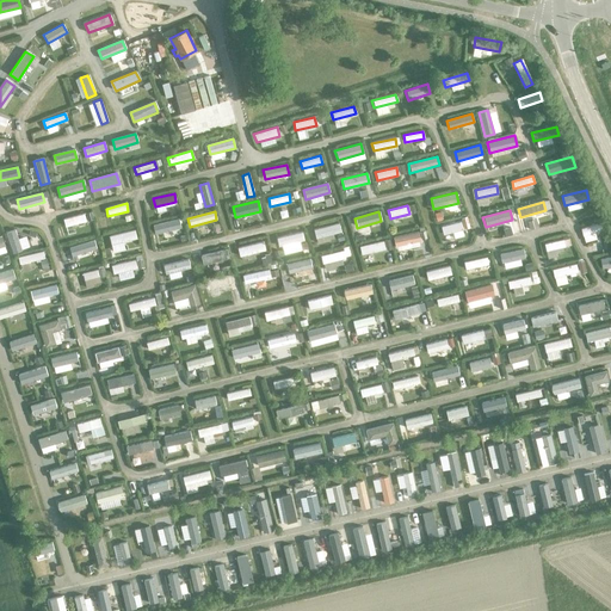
[(85,222),(82,214),(62,220),(65,228),(85,222)]
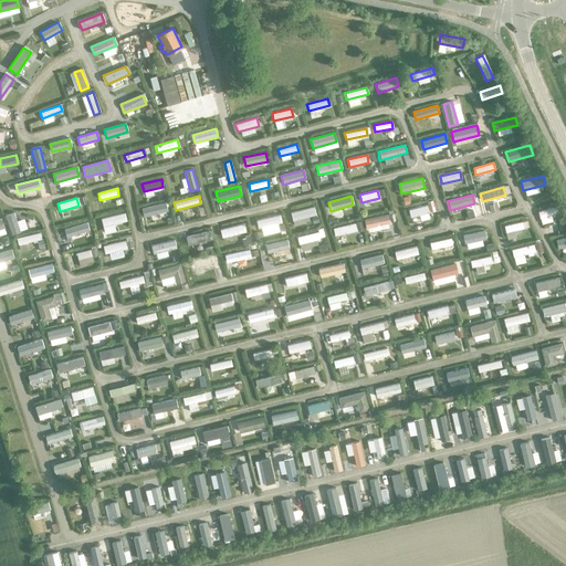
[(167,211),(165,203),(142,209),(144,218),(167,211)]
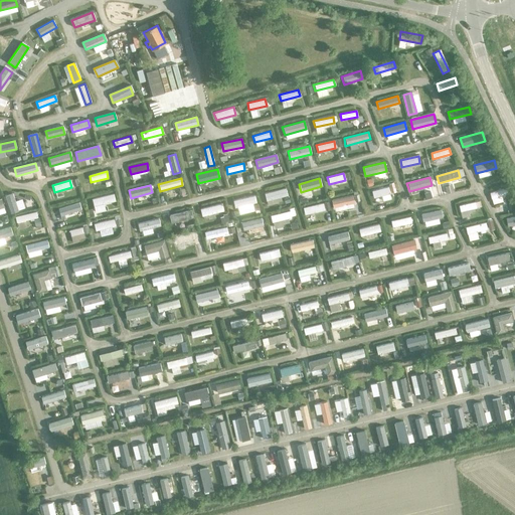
[(388,187),(371,191),(373,198),(389,194),(388,187)]
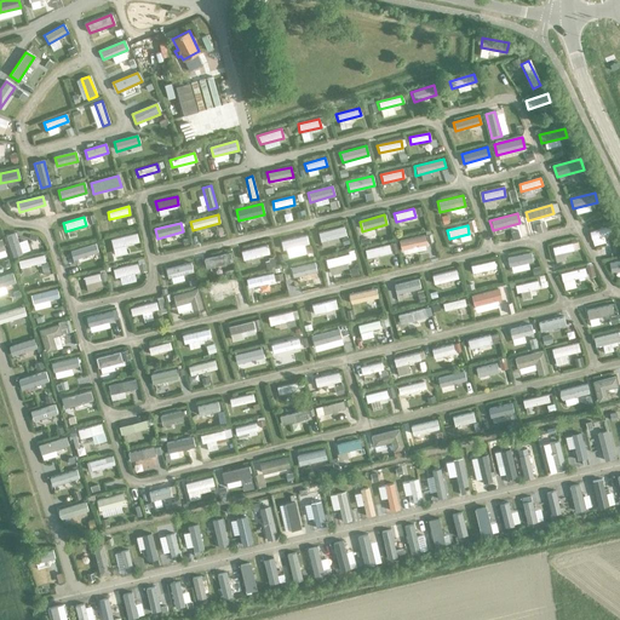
[(346,236),(344,227),(319,234),(321,242),(346,236)]
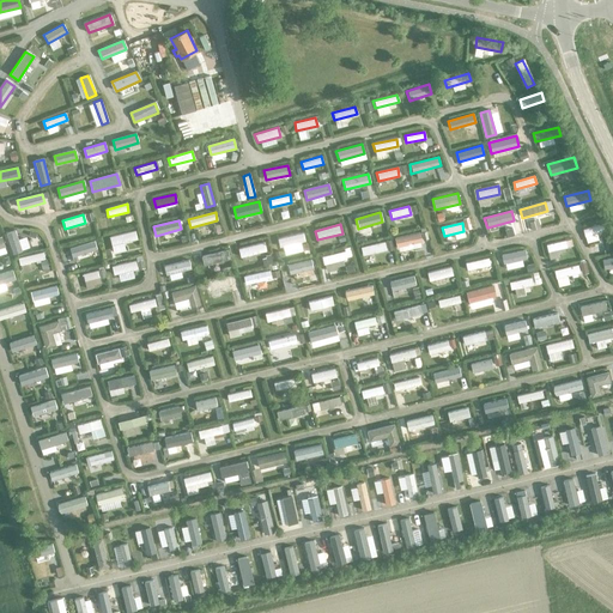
[(605,232),(604,224),(582,230),(584,237),(605,232)]
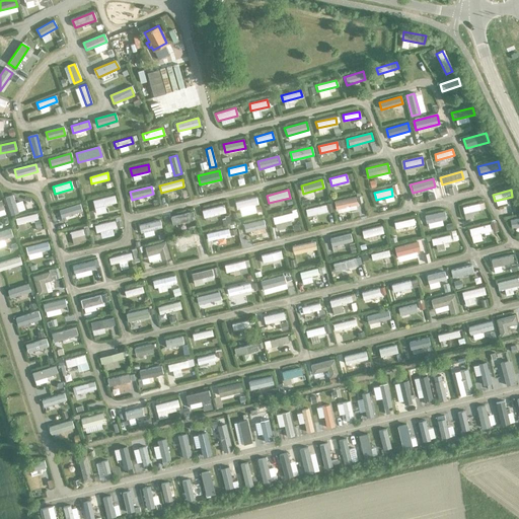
[(18,213),(12,196),(5,198),(11,216),(18,213)]
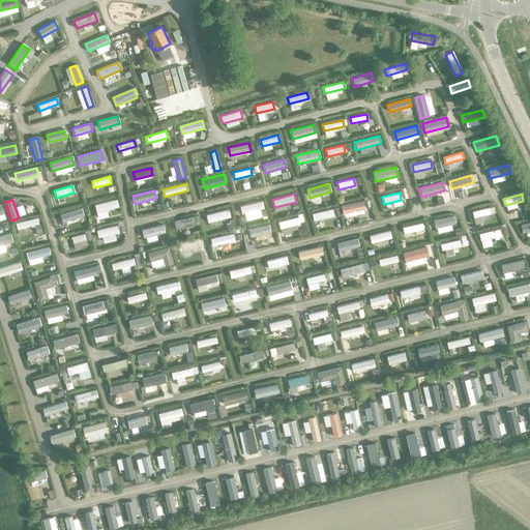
[(118,208),(116,200),(94,205),(96,213),(118,208)]
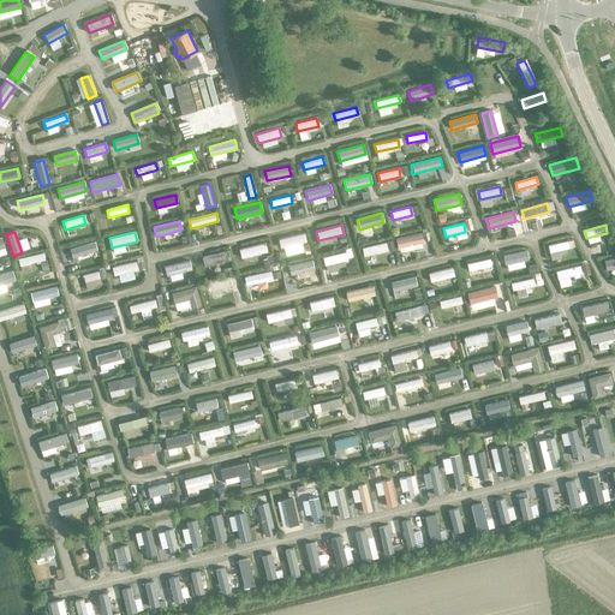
[(306,243),(304,234),(278,240),(280,249),(306,243)]
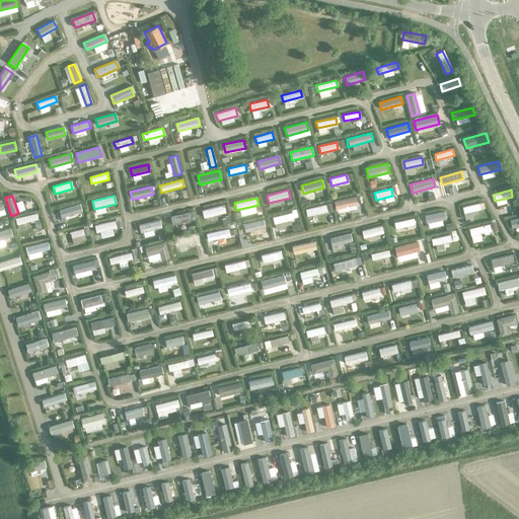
[(356,205),(355,198),(334,202),(335,210),(356,205)]
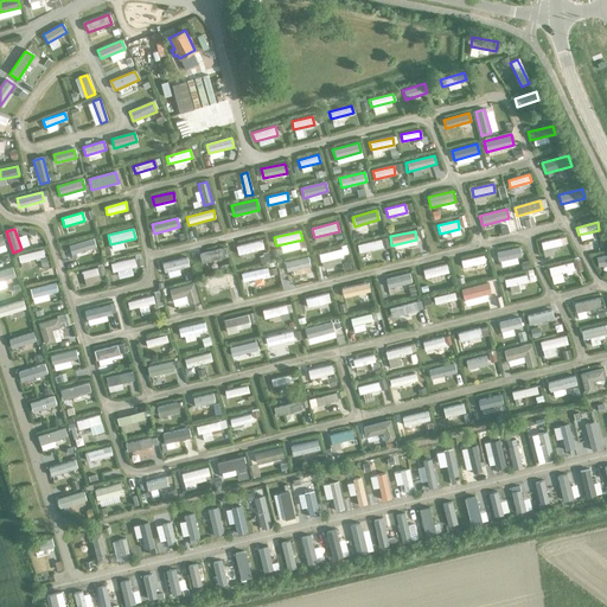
[(96,248),(94,238),(69,246),(71,255),(96,248)]
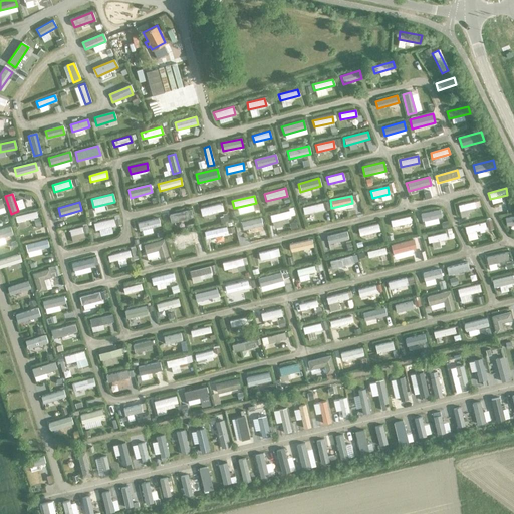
[(474,202),(458,206),(459,212),(475,208),(474,202)]
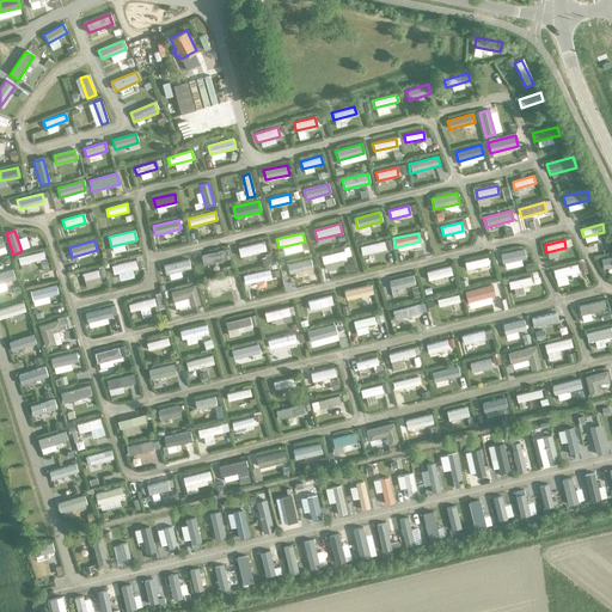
[(385,250),(384,242),(360,248),(361,256),(385,250)]
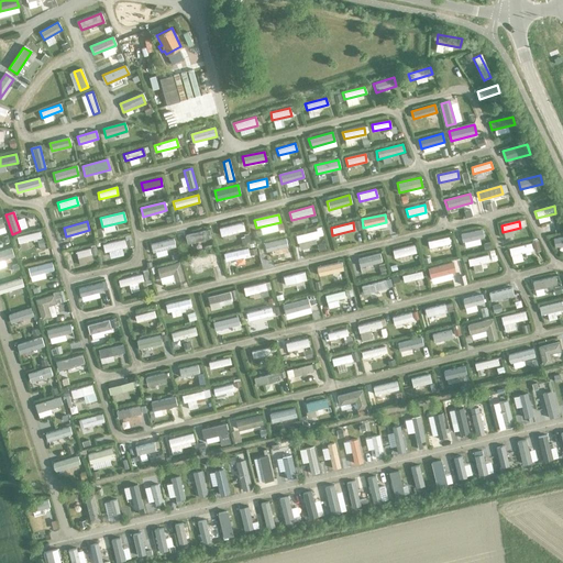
[(245,232),(242,223),(219,229),(221,238),(245,232)]
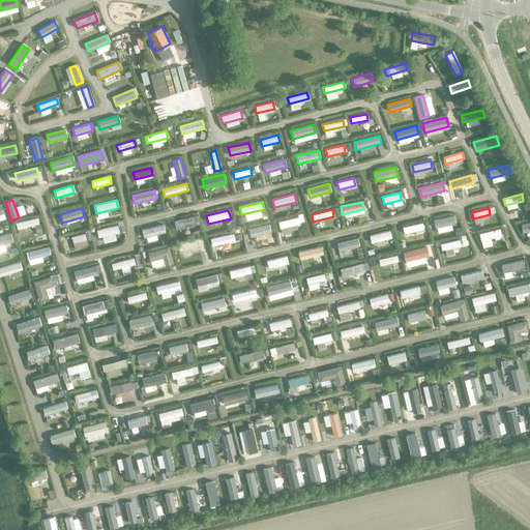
[(197,216),(174,223),(175,230),(199,225),(197,216)]
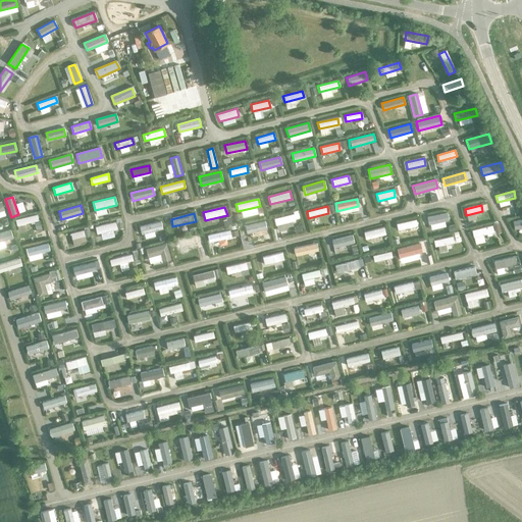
[(448,220),(447,213),(427,217),(428,225),(448,220)]
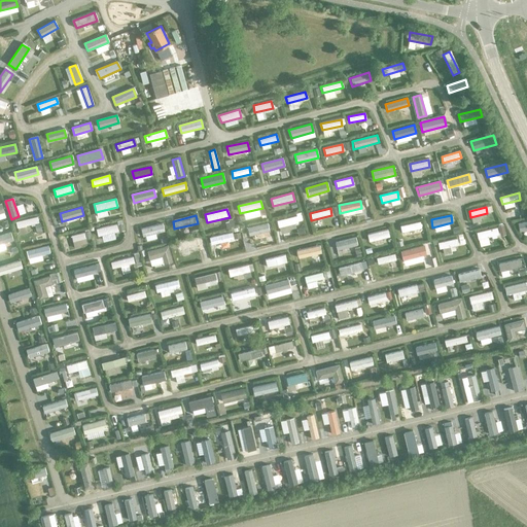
[(297,223),(296,216),(277,221),(278,229),(297,223)]
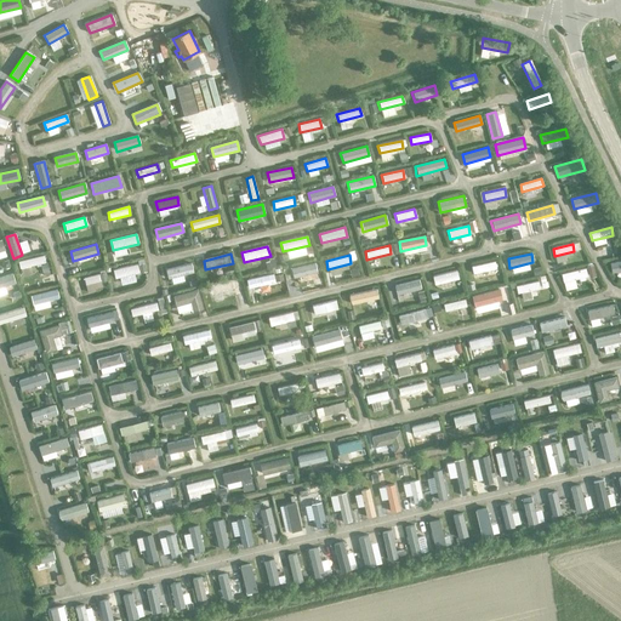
[(45,263),(44,256),(18,262),(20,269),(45,263)]
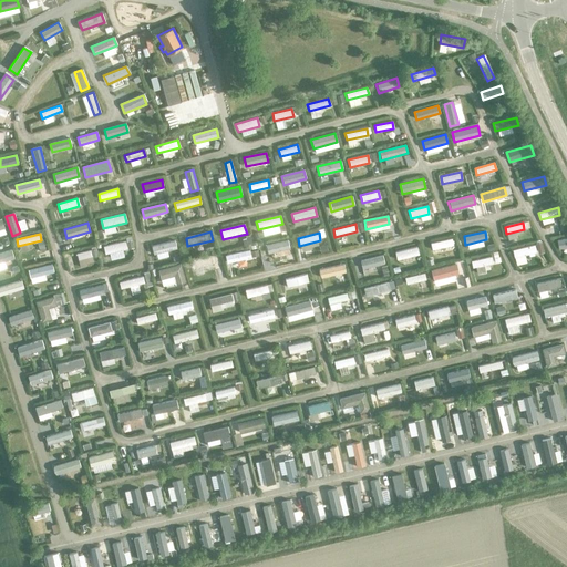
[(566,247),(566,238),(557,240),(559,249),(566,247)]
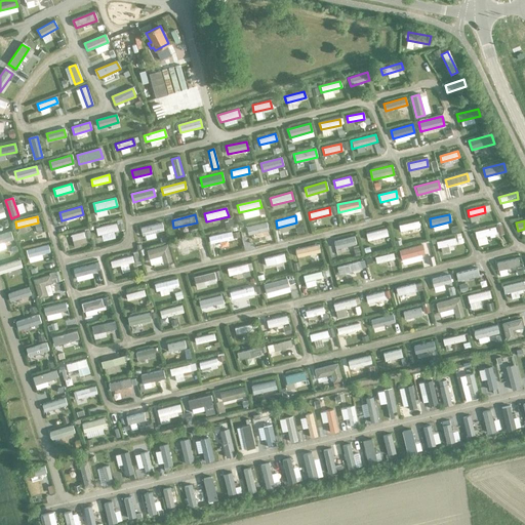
[(419,228),(417,221),(398,226),(400,232),(419,228)]
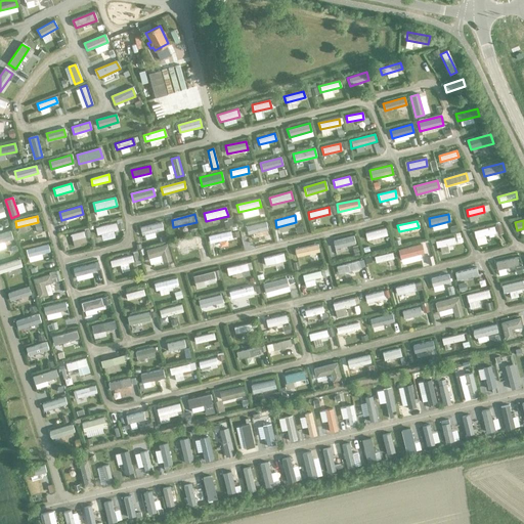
[(163,230),(161,222),(139,228),(141,235),(163,230)]
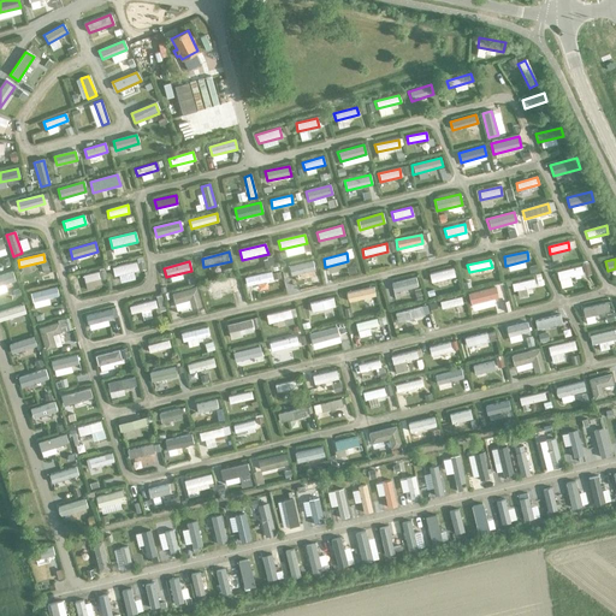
[(314,271),(313,261),(289,267),(291,277),(314,271)]
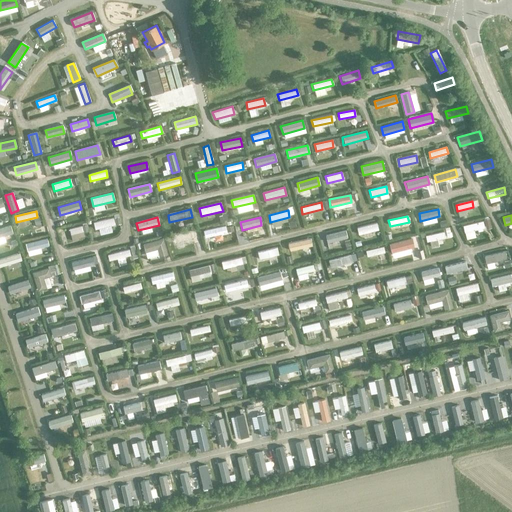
[(115,225),(113,218),(93,223),(95,230),(115,225)]
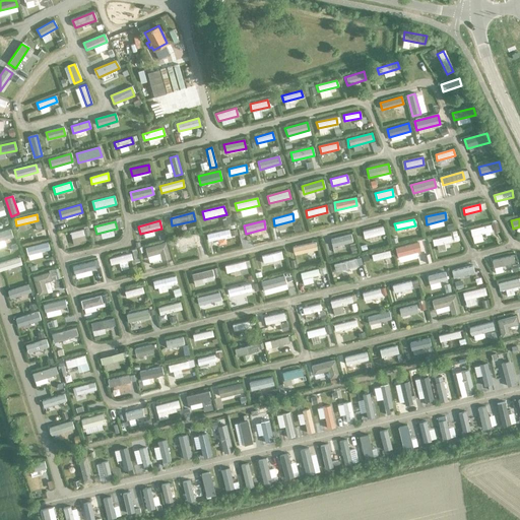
[(492,232),(490,224),(469,230),(471,237),(492,232)]
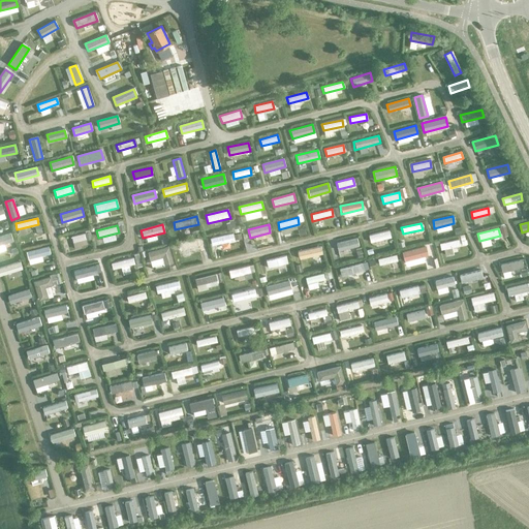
[(391,238),(389,230),(368,237),(370,244),(391,238)]
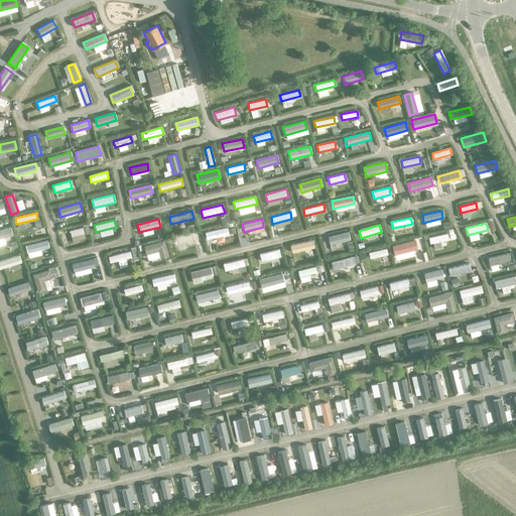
[(0,240),(12,236),(9,228),(0,230),(0,240)]
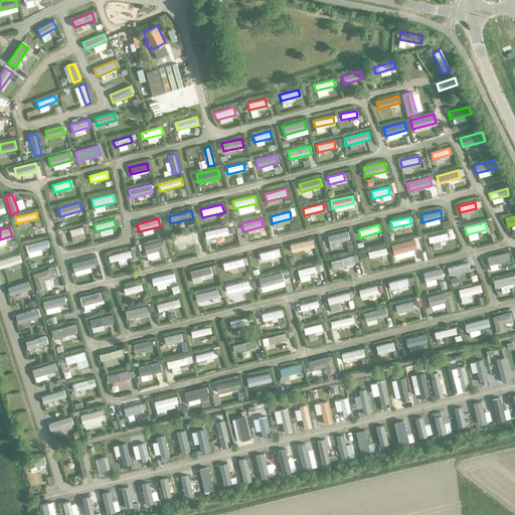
[(83,234),(81,227),(69,230),(71,237),(83,234)]
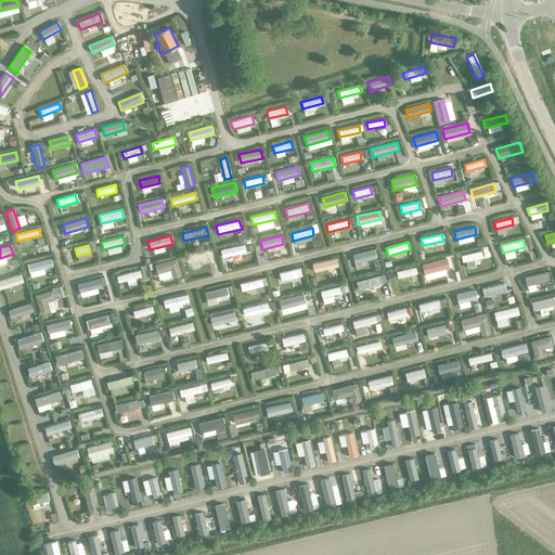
[(246,253),(244,245),(220,250),(222,258),(246,253)]
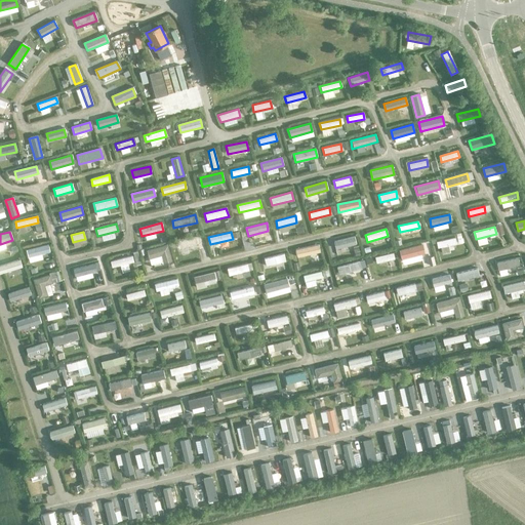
[(355,245),(353,237),(332,242),(334,250),(355,245)]
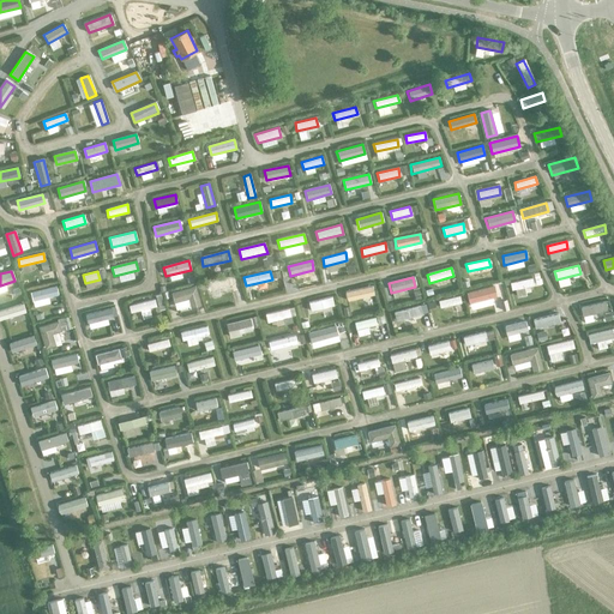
[(534,286),(531,278),(510,283),(511,292),(534,286)]
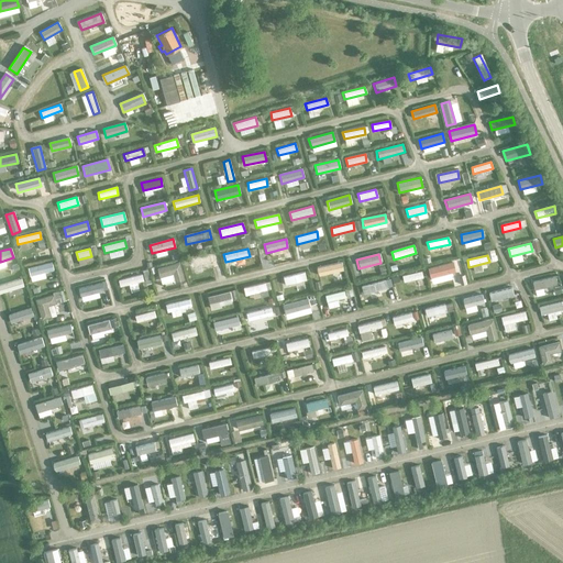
[(185,279),(179,262),(157,268),(159,277),(173,273),(175,282),(185,279)]
